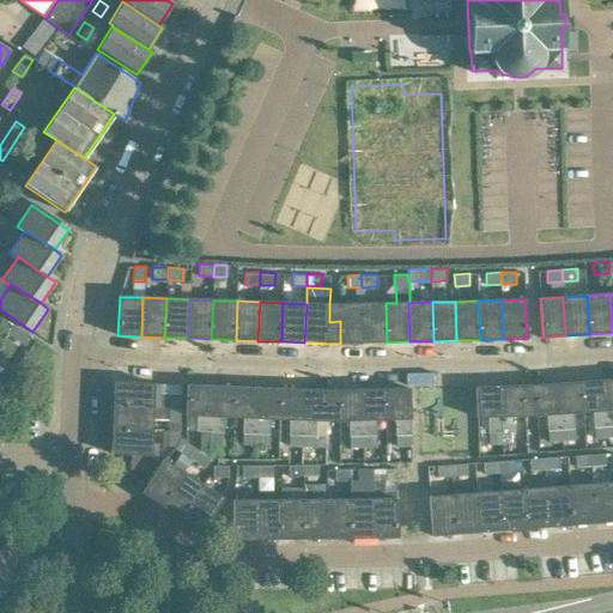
[(386,303),(364,304),(362,304),(363,343),(387,343),(386,303)]
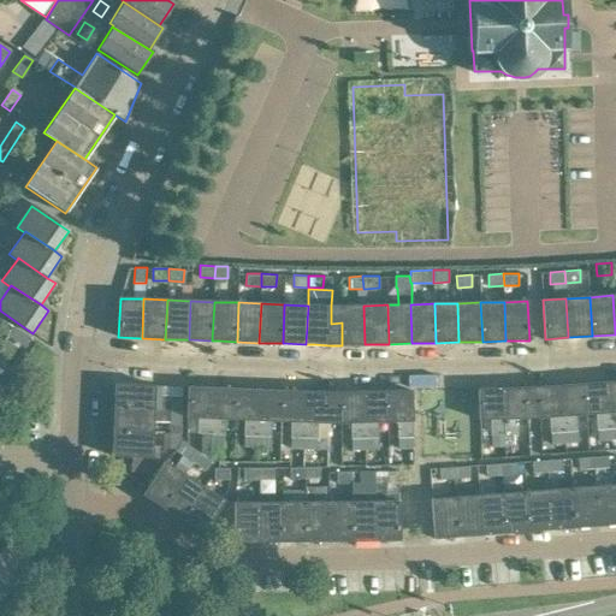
[(331,306),(331,324),(342,323),(342,345),(347,345),(365,344),(363,306),(341,306),(331,306)]
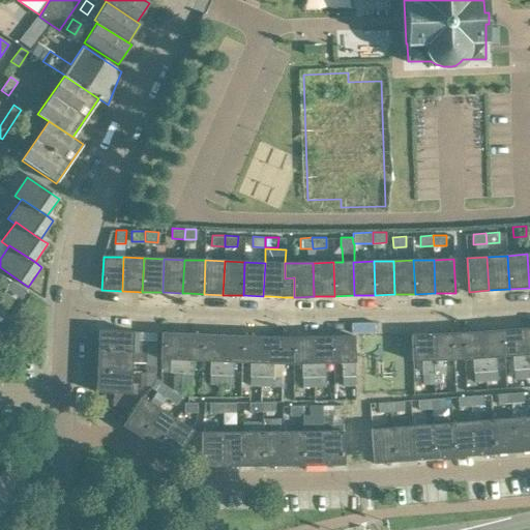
[(526,378),(522,329),(502,330),(504,356),(512,355),(514,379),(526,378)]
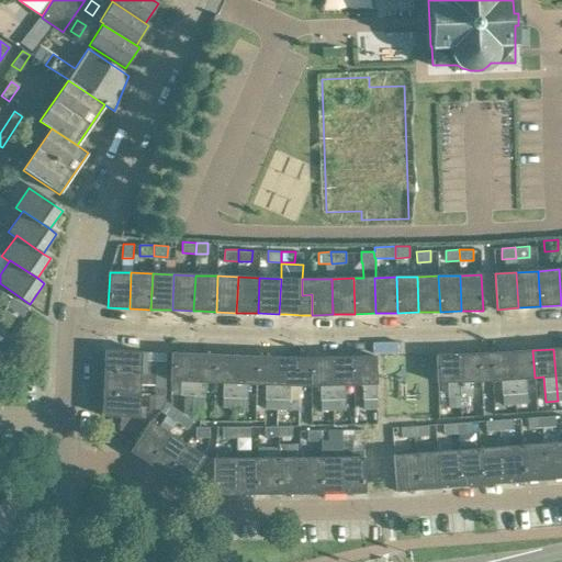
[(147,360),(148,352),(105,350),(104,372),(166,374),(166,360),(147,360)]
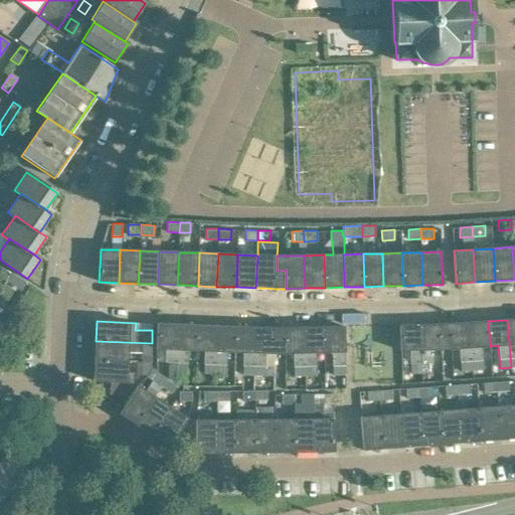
[(490,346),(488,321),(469,322),(472,370),(484,369),(482,346),(490,346)]
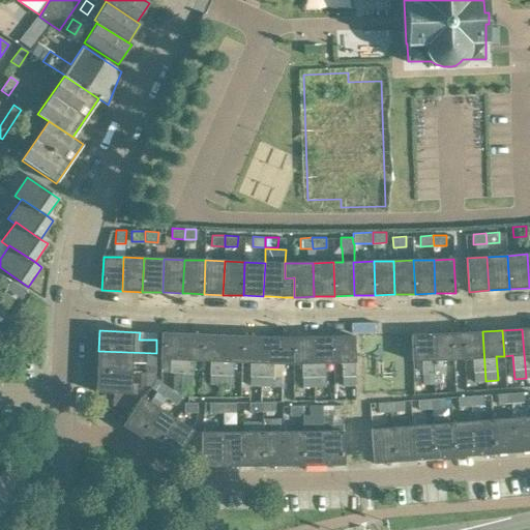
[(482,331),(453,333),(453,347),(462,346),(463,358),(463,359),(472,359),(474,382),(486,381),(482,331)]
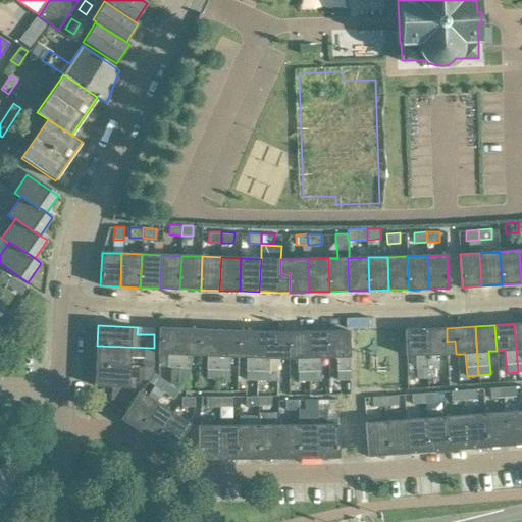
[(177,377),(180,328),(160,328),(158,366),(170,367),(170,383),(178,388),(179,377),(177,377)]
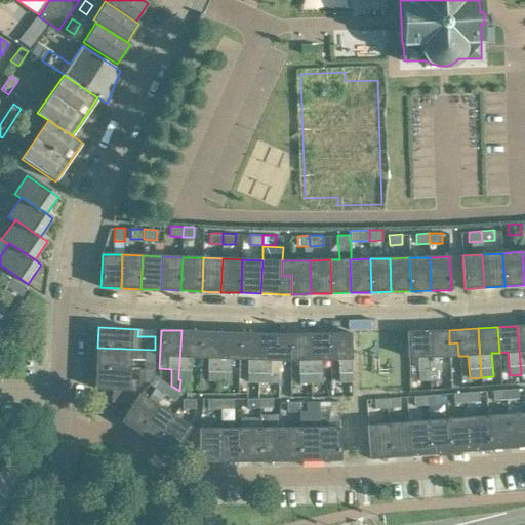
[(200,357),(201,331),(182,330),(178,379),(180,379),(191,379),(192,356),(200,357)]
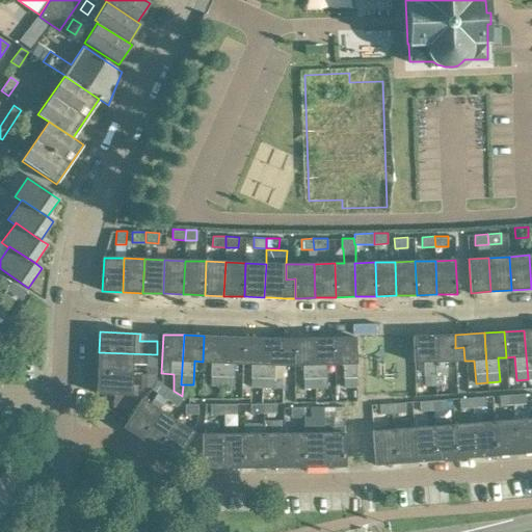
[(455,335),(434,336),(436,387),(437,394),(445,394),(444,375),(456,374),(457,374),(456,361),(464,360),(463,347),(455,348),(455,335)]
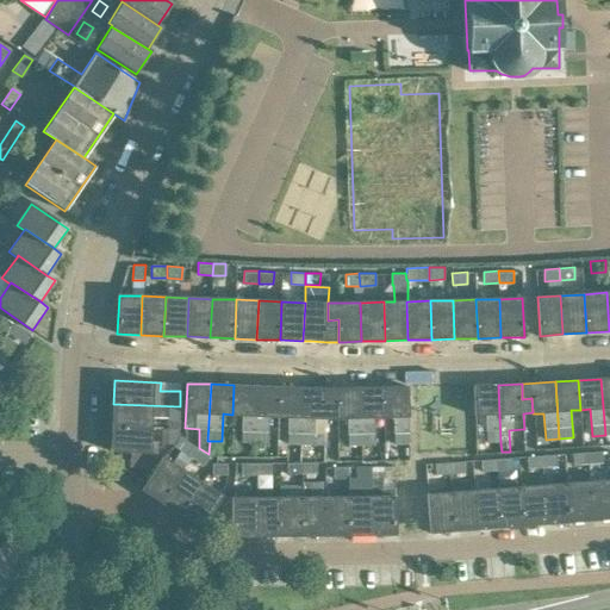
[(254,442),(256,386),(234,385),(232,415),(242,415),(242,442),(254,442)]
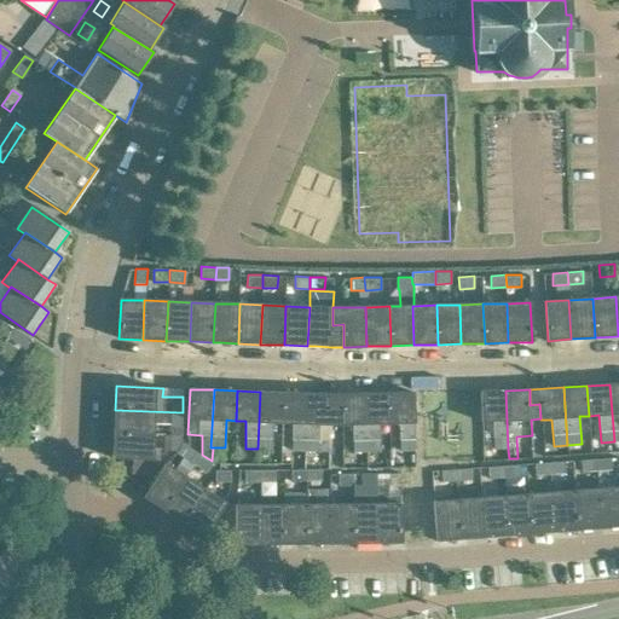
[(505,391),(481,391),(482,421),(493,421),(495,450),(508,450),(505,391)]
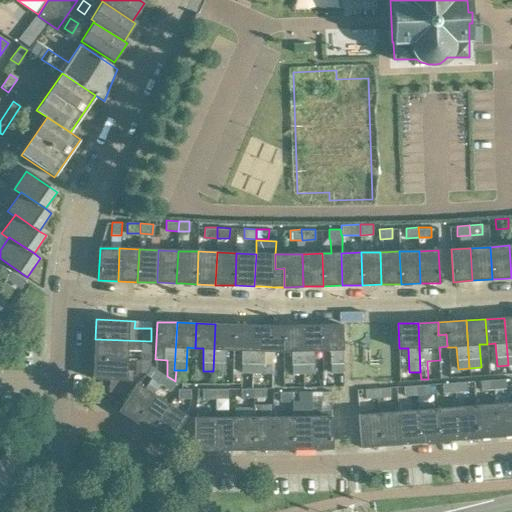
[(234,349),(235,325),(215,324),(213,371),(225,372),(226,349),(234,349)]
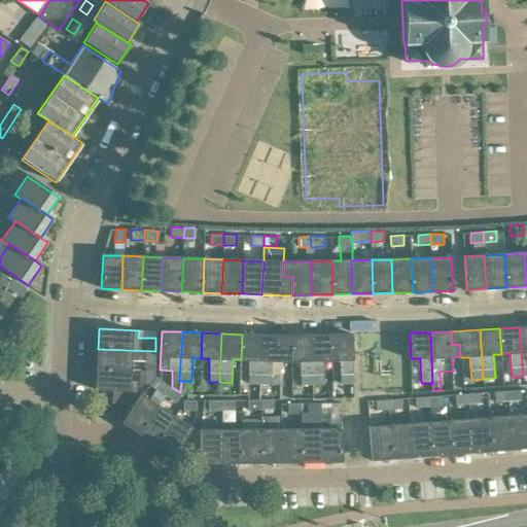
[(259,384),(261,336),(242,335),(241,359),(249,360),(249,383),(259,384)]
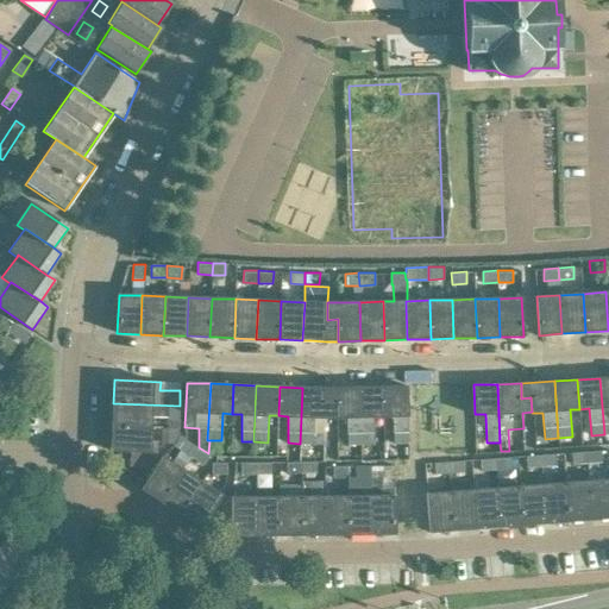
[(384,416),(384,387),(360,388),(362,444),(375,444),(374,416),(384,416)]
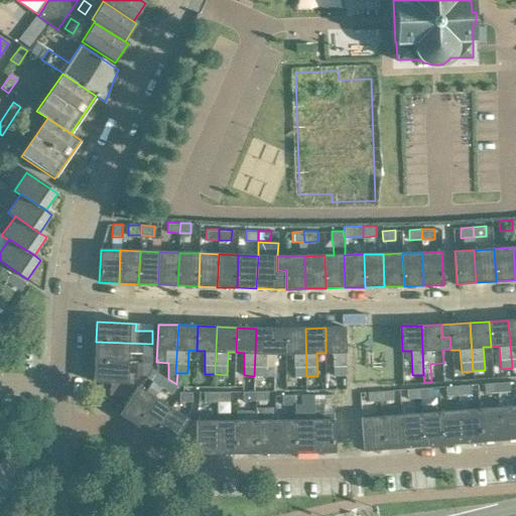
[(345,328),(326,328),(326,353),(333,352),(333,366),(334,375),(347,375),(347,366),(346,352),(345,328)]
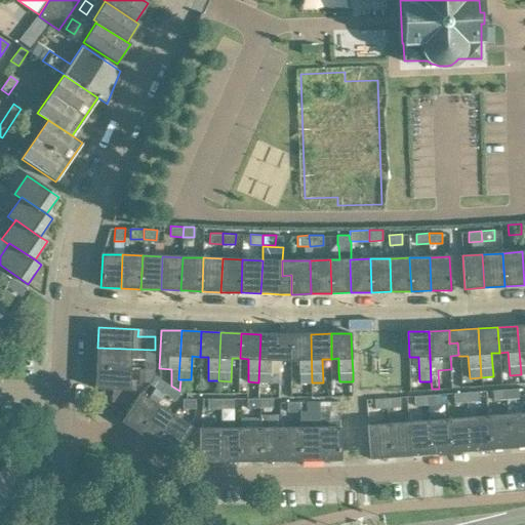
[(260,334),(258,382),(271,382),(271,360),(280,361),(280,360),(286,360),(291,360),(290,347),(280,348),(281,335),(266,334),(260,334)]
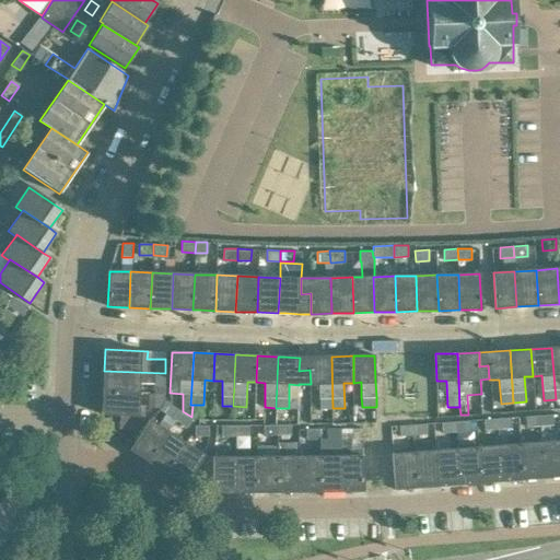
[(300,358),(299,371),(310,370),(311,384),(319,384),(319,409),(333,408),(331,357),(316,357),(310,357),(300,358)]
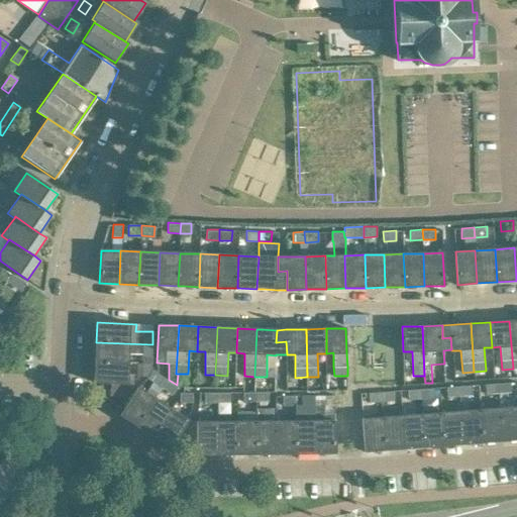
[(135,352),(135,347),(142,348),(141,364),(151,365),(151,356),(152,344),(96,342),(95,362),(128,364),(128,352),(135,352)]
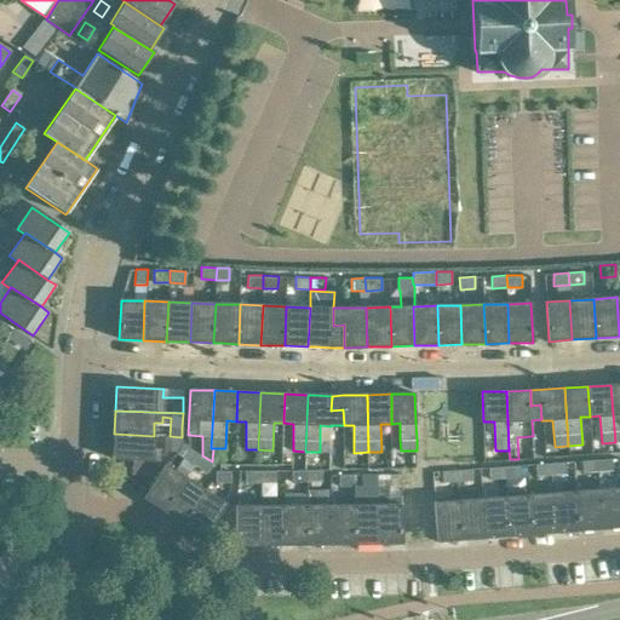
[(114,434),(113,459),(120,459),(132,459),(132,476),(150,477),(159,464),(159,449),(153,449),(154,436),(114,434)]
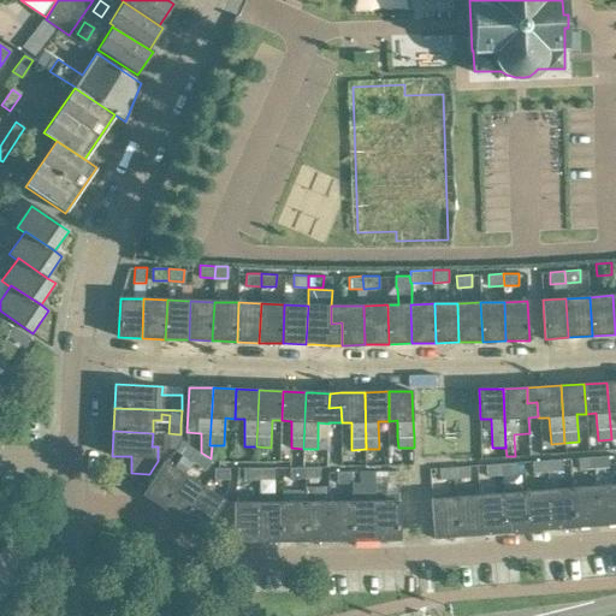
[(176,448),(181,440),(181,434),(169,433),(169,448),(176,448)]
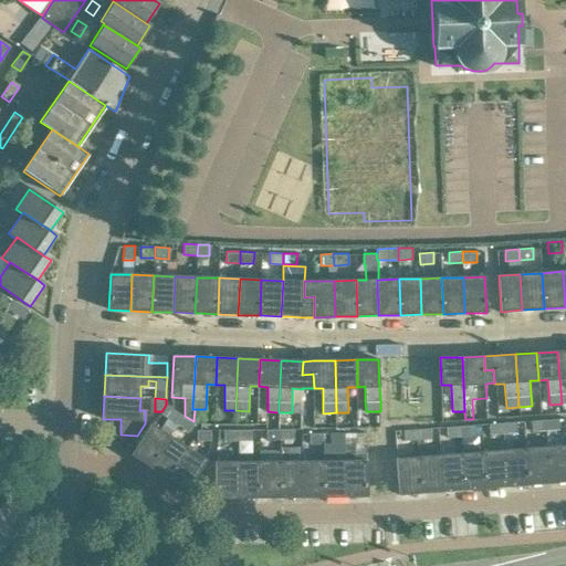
[(177,423),(182,415),(173,407),(171,405),(166,405),(161,411),(160,413),(177,423)]
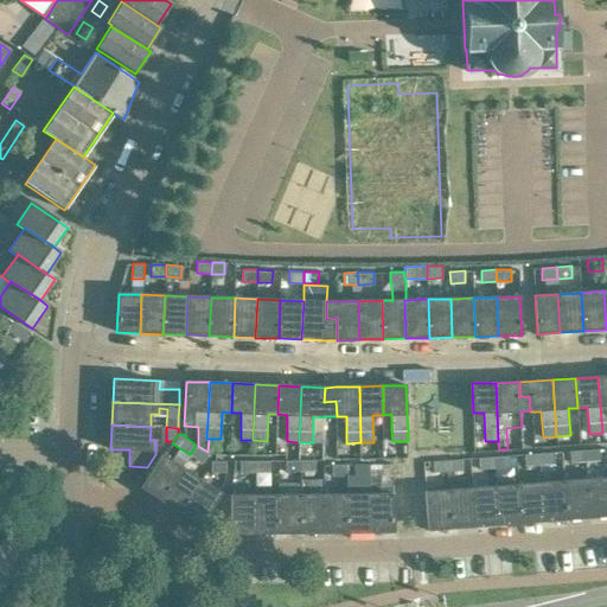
[(210,453),(208,452),(198,446),(196,445),(190,454),(203,464),(210,453)]
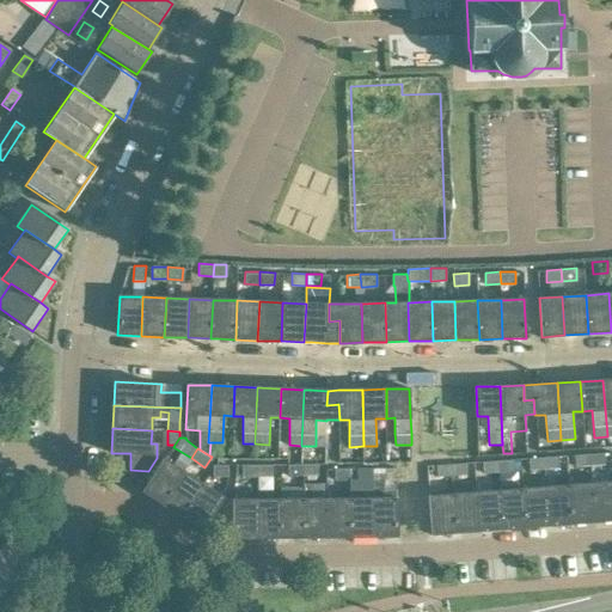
[(611,465),(611,451),(589,453),(591,465),(591,472),(597,471),(597,466),(611,465)]
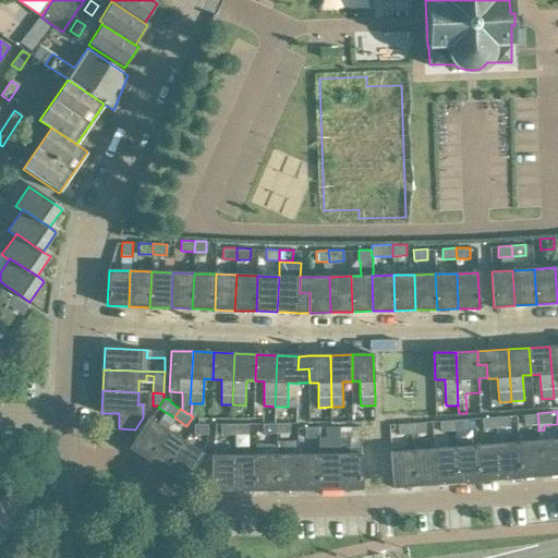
[(538,424),(537,413),(524,414),(524,425),(538,424)]
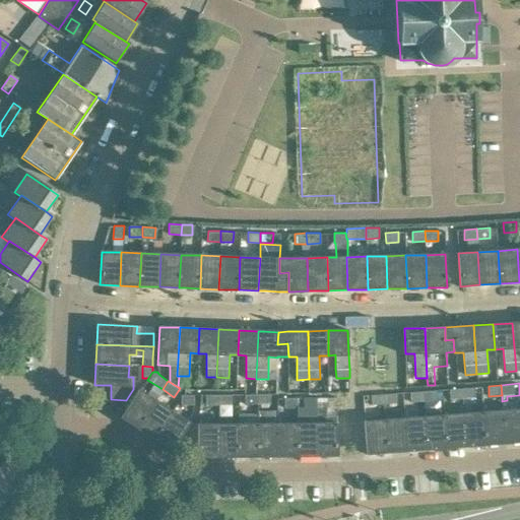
[(475,397),(474,387),(462,388),(463,398),(475,397)]
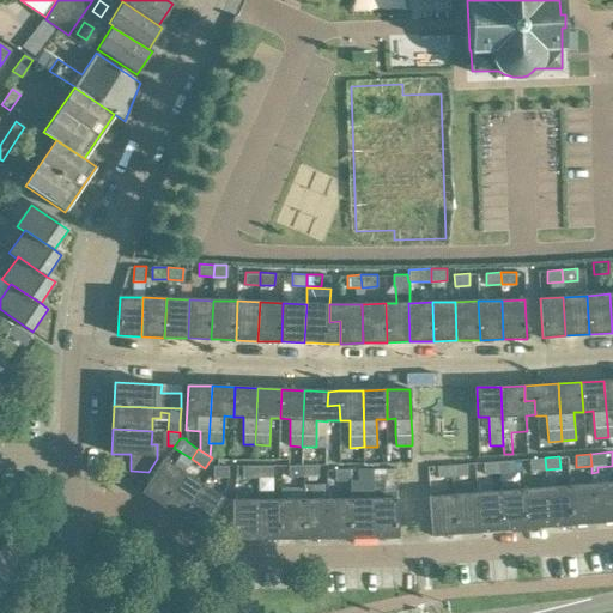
[(546,469),(545,457),(529,459),(530,469),(546,469)]
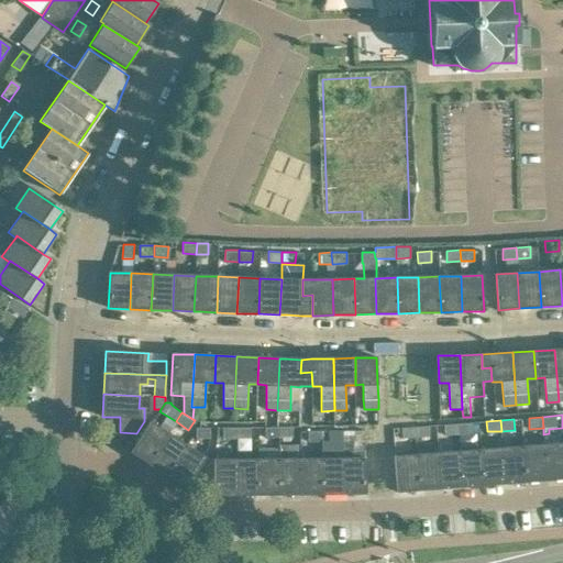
[(148,465),(169,432),(151,421),(130,453),(148,465)]
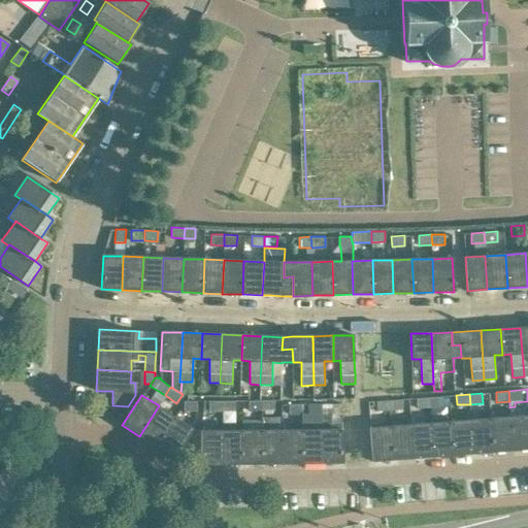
[(442,405),(442,396),(428,397),(429,406),(442,405)]
